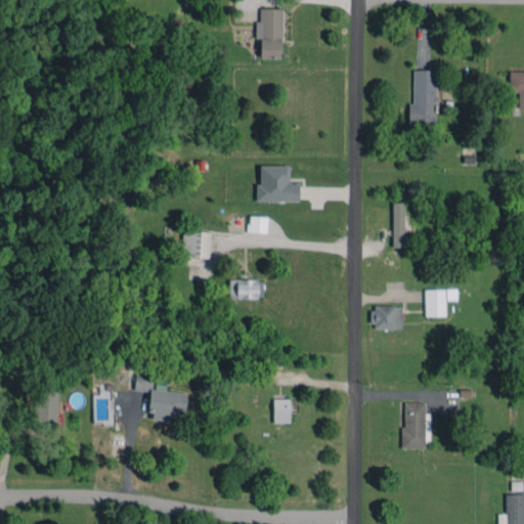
[(282,8),(260,7),(259,20),(256,20),(255,39),(260,39),(259,57),(280,58),(282,8)]
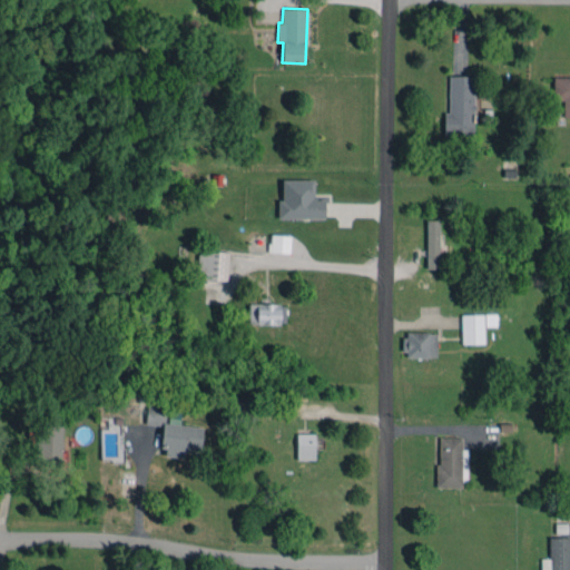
[(474,76),(449,76),(448,112),(444,112),(443,135),(473,135),(474,76)]
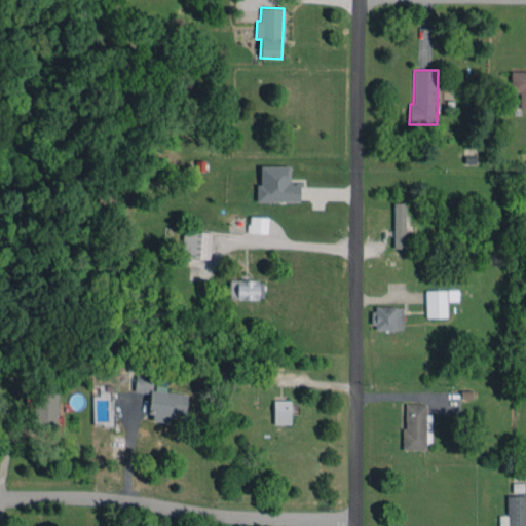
[(525,71),(511,72),(510,92),(520,92),(520,108),(525,108),(525,71)]
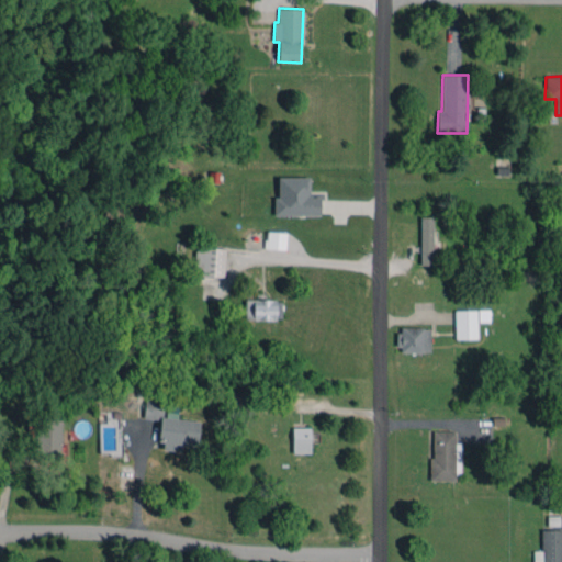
[(278,178),(279,198),(274,198),(274,215),(319,215),(319,197),(311,197),(311,177),(278,178)]
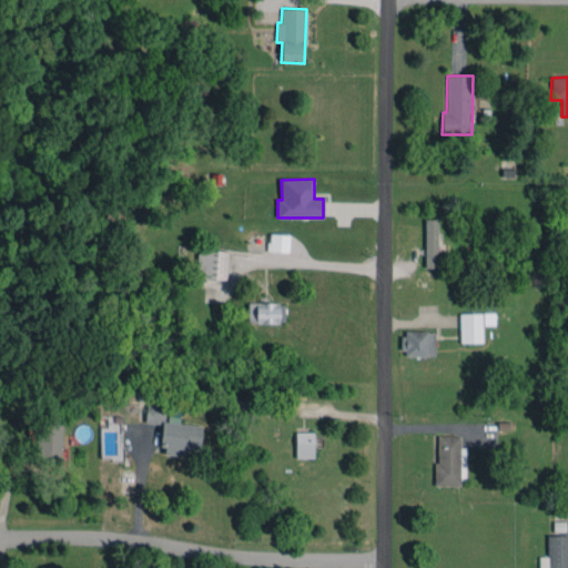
[(425,267),(438,267),(437,219),(425,219),(425,267)]
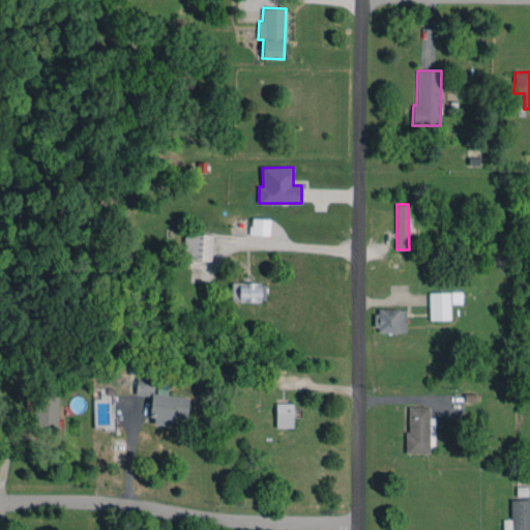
[(269,235),(270,218),(251,217),(249,234),(269,235)]
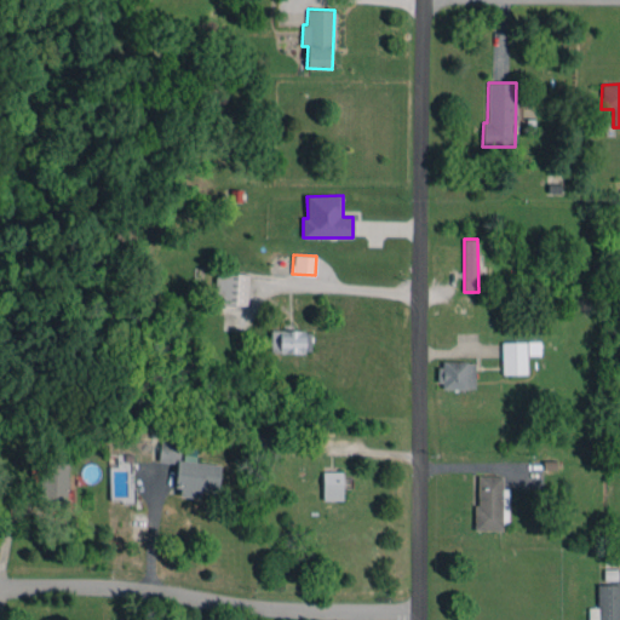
[(247,305),(248,274),(217,273),(216,305),(247,305)]
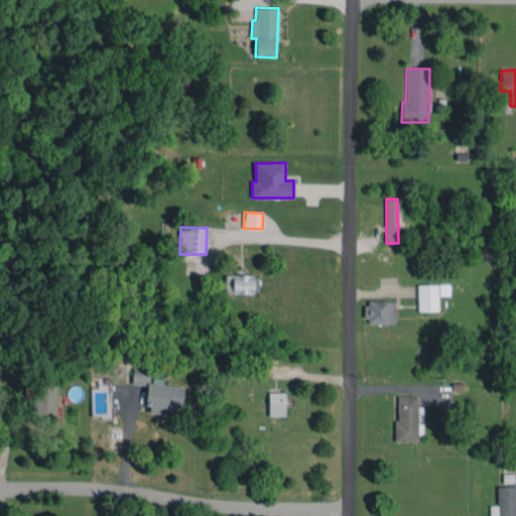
[(225,293),(258,293),(258,275),(225,275),(225,293)]
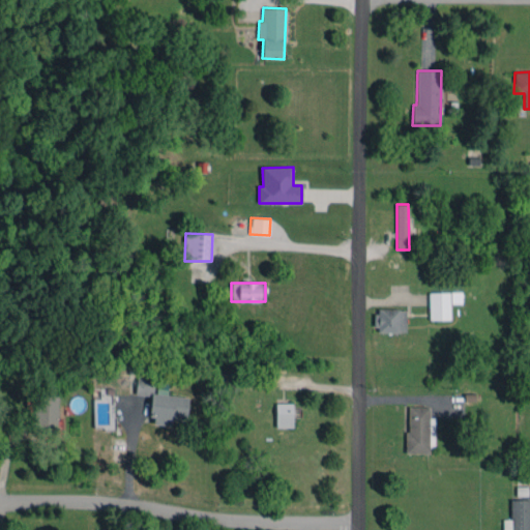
[(450,319),(449,303),(461,303),(461,291),(429,292),(430,320),(450,319)]
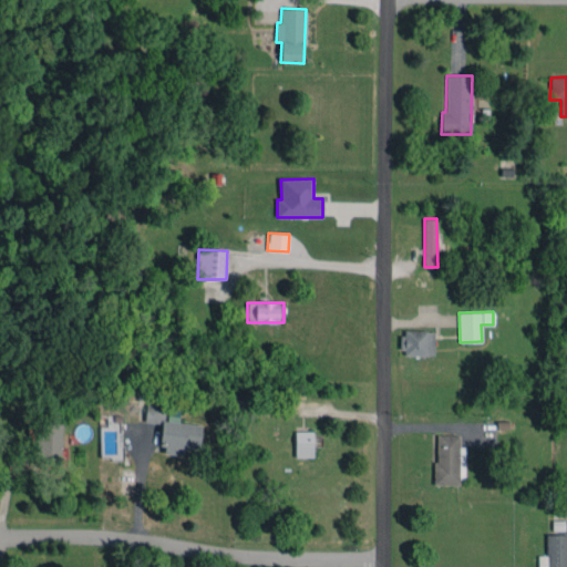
[(434,330),(402,330),(402,354),(434,354),(434,330)]
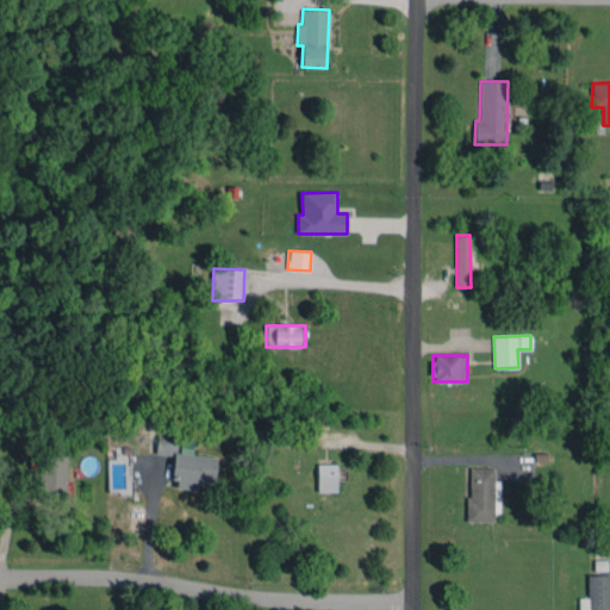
[(217,456),(192,455),(193,448),(178,447),(179,435),(157,433),(156,454),(175,455),(173,487),(198,490),(198,483),(215,484),(217,456)]
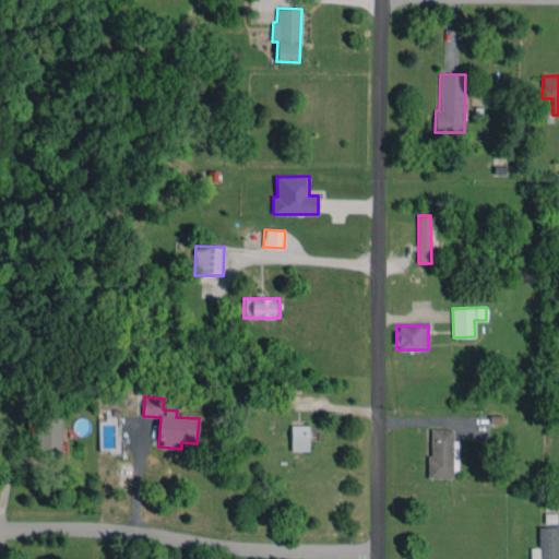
[(35,455),(60,456),(61,418),(36,417),(35,455)]
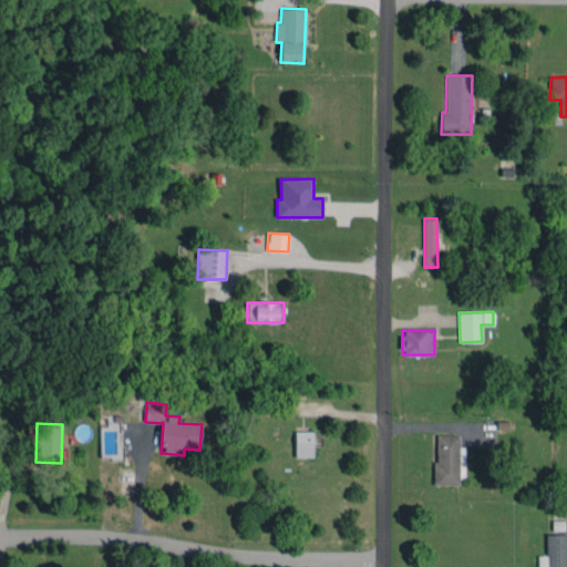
[(295,457),(312,457),(313,431),(296,431),(295,457)]
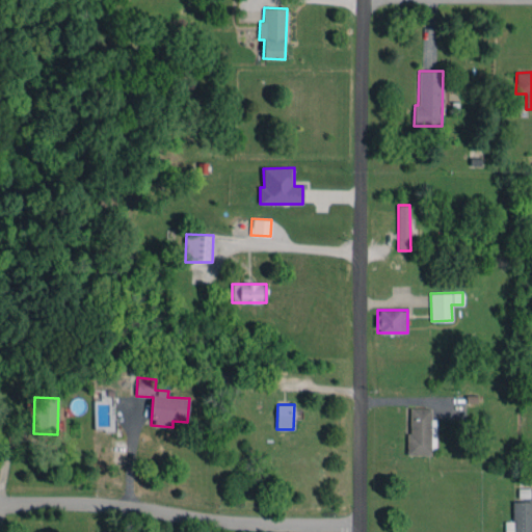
[(408,455),(431,455),(431,441),(435,441),(435,420),(430,420),(430,407),(408,407),(408,455)]
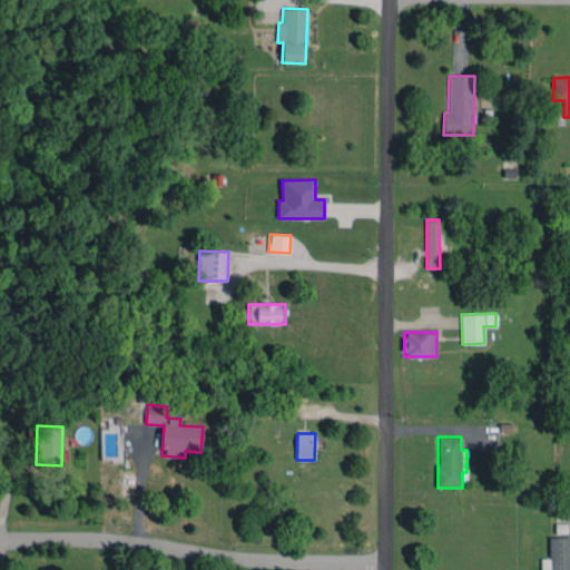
[(569,569),(569,537),(549,537),(550,559),(541,559),(540,569),(569,569)]
